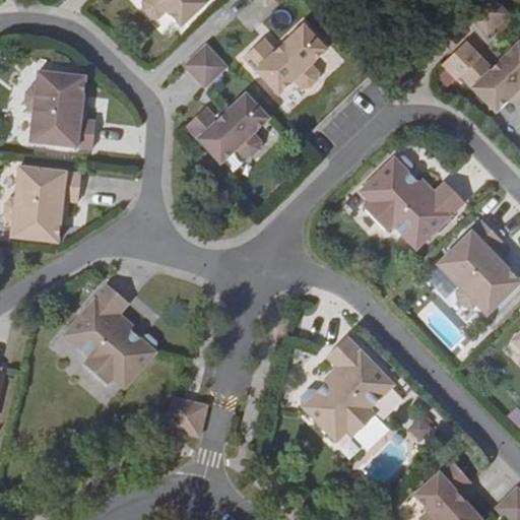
[(158,18),(166,11),(181,27),(209,0),(143,0),(142,1),(143,9),(150,17),(158,18)]
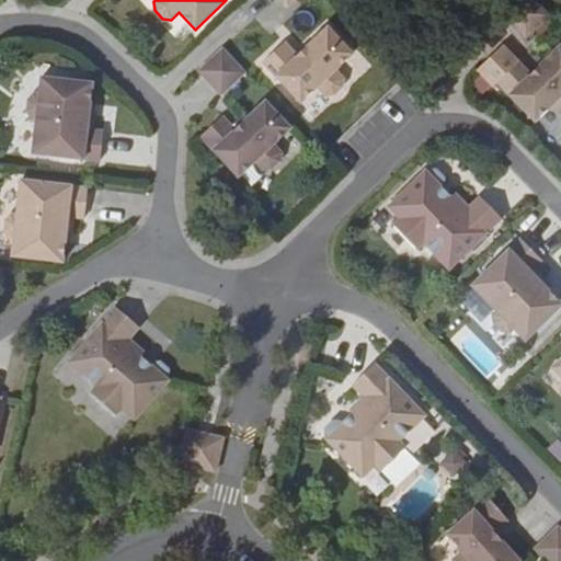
[(549,14),(535,0),(517,0),(503,14),(526,37),(549,14)]
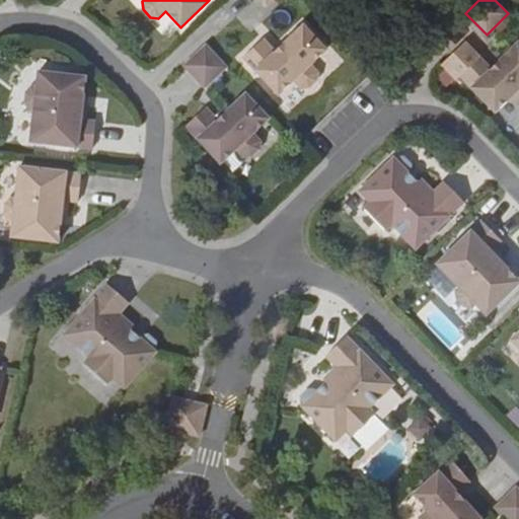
[(293,81),(301,89),(308,87),(316,80),(317,72),(310,65),(325,50),(303,25),(275,52),(263,39),(243,58),(278,95),(293,81)]
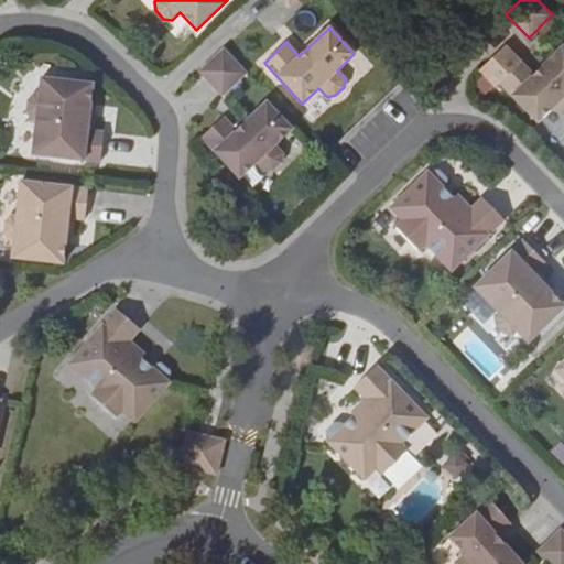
[(563,46),(563,45),(533,75),(521,62),(499,83),(538,122),(554,106),(562,115),(563,114),(563,46)]
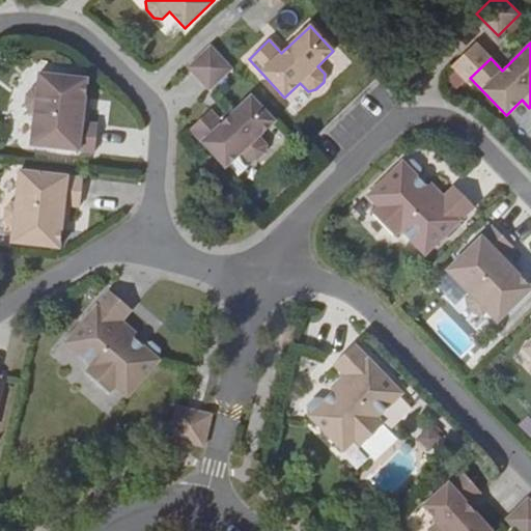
[(231,68),(211,46),(188,67),(208,90),(231,68)]
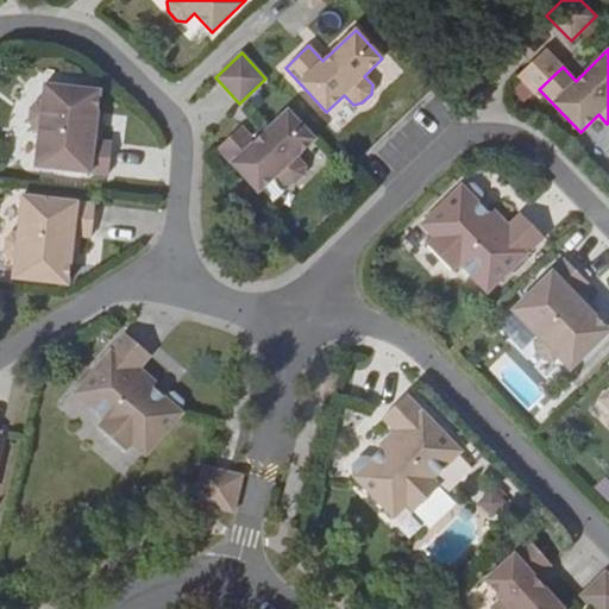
[(33,129),(39,130),(35,168),(108,175),(112,143),(100,142),(102,124),(96,123),(100,90),(44,85),(42,102),(37,102),(31,108),(30,120),(33,129)]
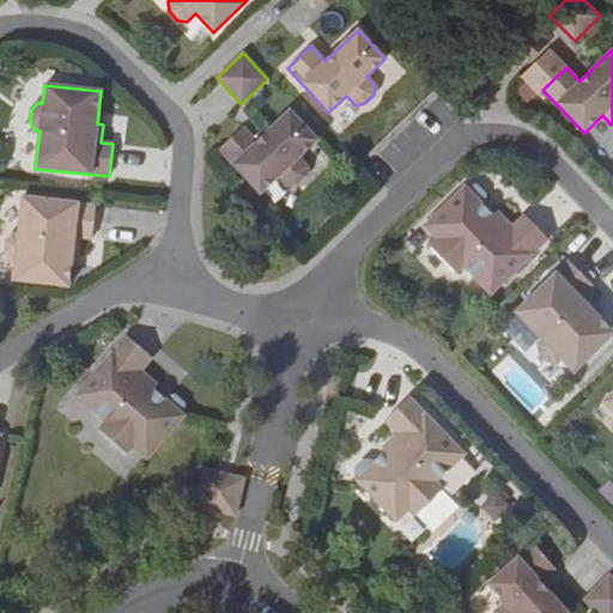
[(305,176),(308,167),(298,157),(317,140),(290,111),(256,141),(243,127),(219,150),(260,194),(278,176),(287,186),(296,184),(305,176)]
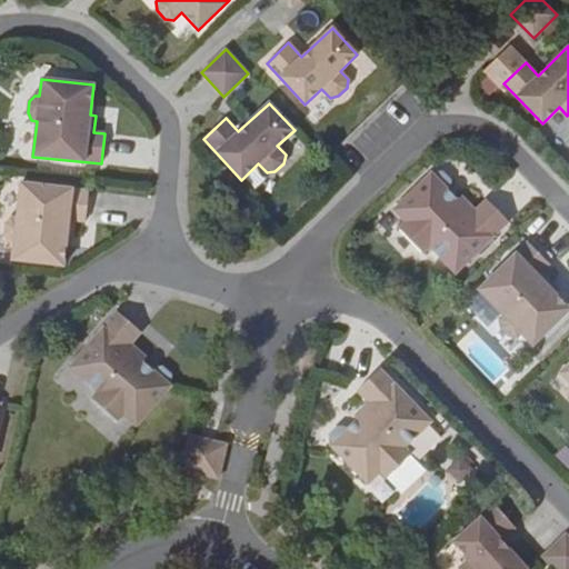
[(433,176),(431,173),(393,210),(405,221),(399,228),(423,253),(430,247),(456,273),(508,222),(487,200),(475,211),(461,197),(458,200),(447,189),(449,187),(450,180),(442,172),(436,173),(433,176)]
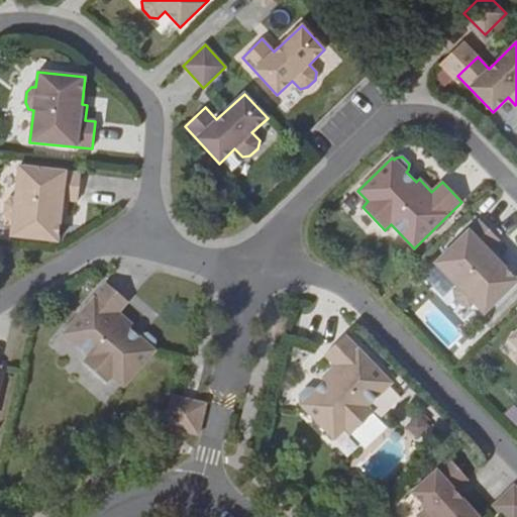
[(81,173),(18,166),(15,198),(10,198),(5,203),(4,213),(7,220),(12,220),(10,236),(58,241),(61,214),(66,214),(68,200),(78,201),(81,173)]
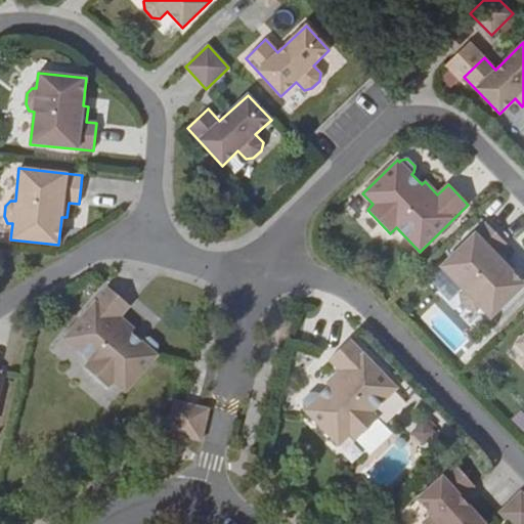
[(476,311),(479,307),(490,318),(523,286),(523,284),(506,265),(509,261),(498,251),(506,244),(486,223),(440,267),(463,291),(460,294),(462,302),(468,309),(476,311)]
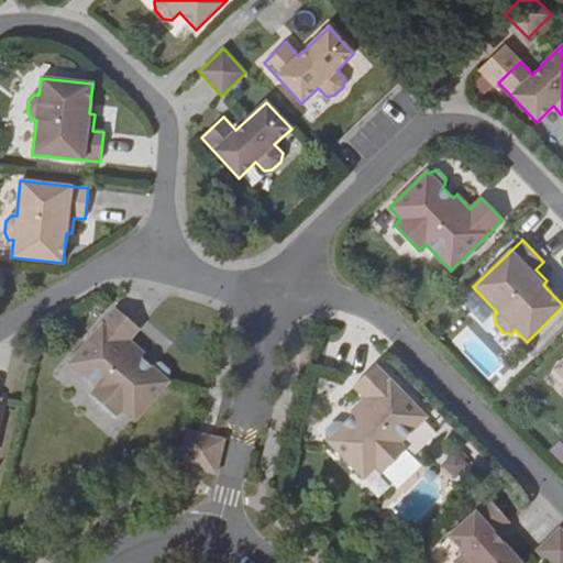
[(129,340),(140,329),(116,308),(68,364),(96,387),(90,394),(117,417),(122,410),(134,421),(169,382),(166,379),(168,377),(169,371),(161,364),(154,364),(152,367),(141,357),(144,353),(129,340)]
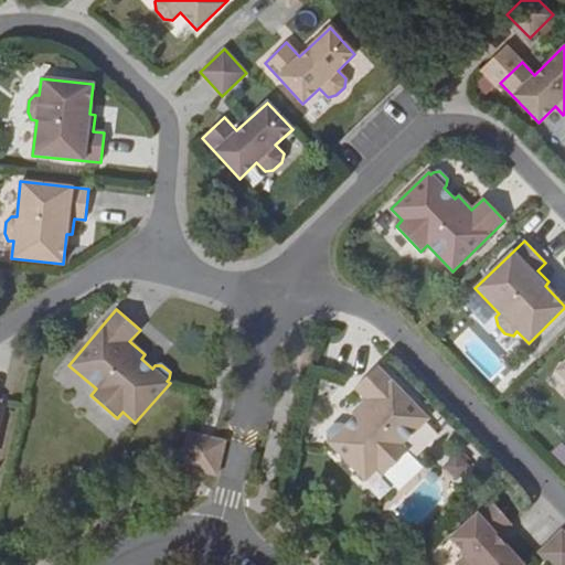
[(428,419),(376,366),(354,387),(365,400),(351,413),(355,416),(344,427),(342,425),(336,424),(328,432),(328,438),(330,440),(328,443),(364,480),(376,469),(383,476),(407,451),(402,444),(428,419)]
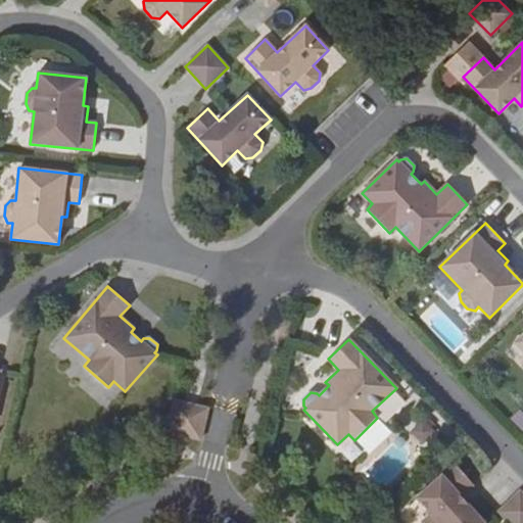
[(173,400),(168,436),(204,440),(209,406),(173,400)]
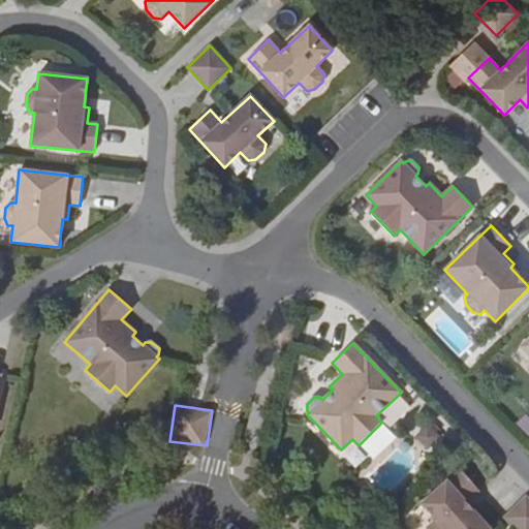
[(421,504),(435,521),(427,528),(489,528),(466,502),(478,491),(460,469),(421,504)]
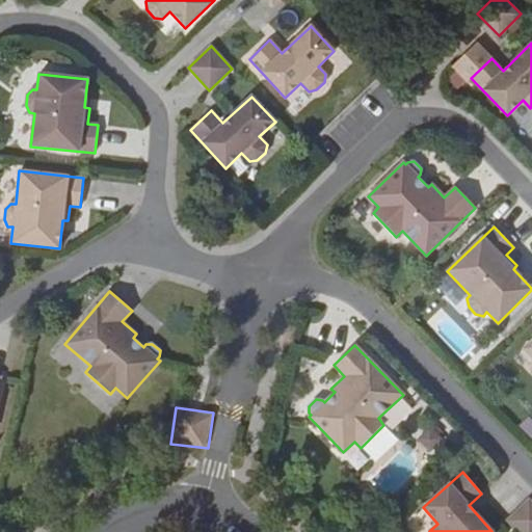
[(531,531),(531,503),(529,500),(506,521),(516,531),(531,531)]
